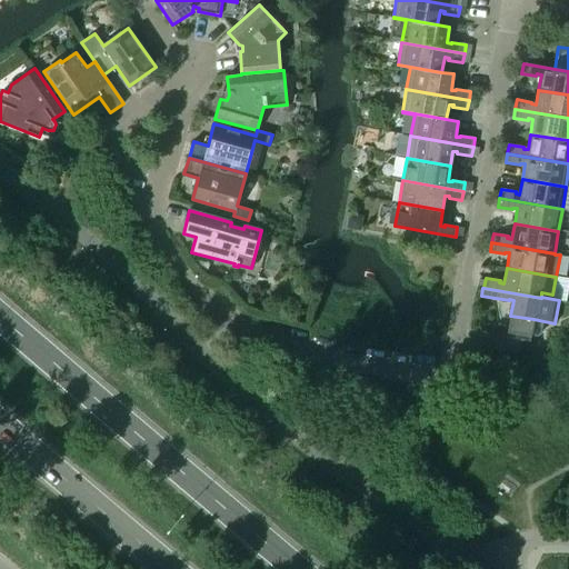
[(529,341),(533,319),(510,316),(507,337),(496,336),(493,350),(520,355),(523,340),(529,341)]
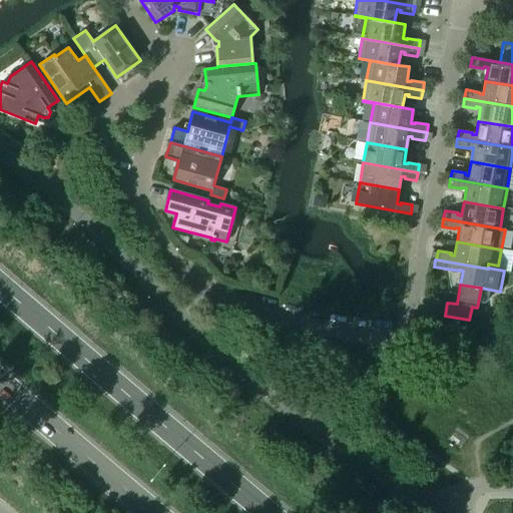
[(434,484),(440,476),(436,473),(430,481),(434,484)]
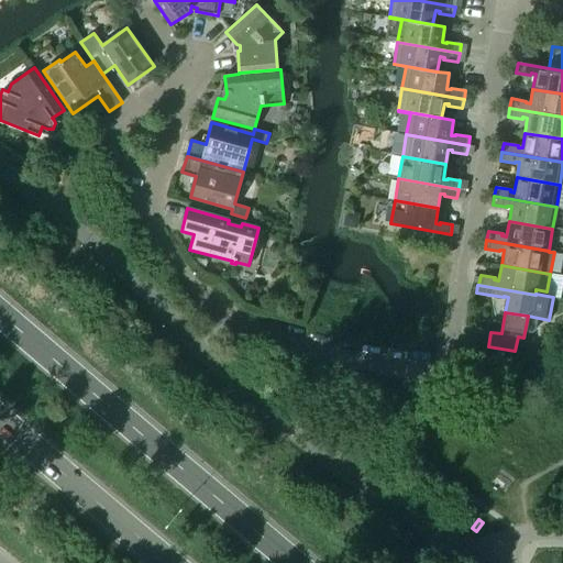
All buildings are outlined.
